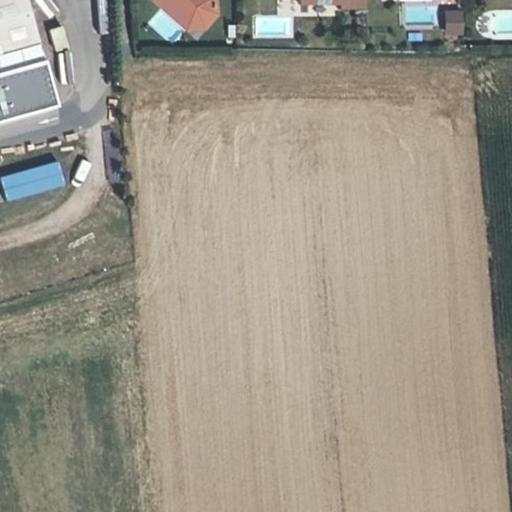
[(0,0),(0,121),(60,105),(31,0),(0,0)]
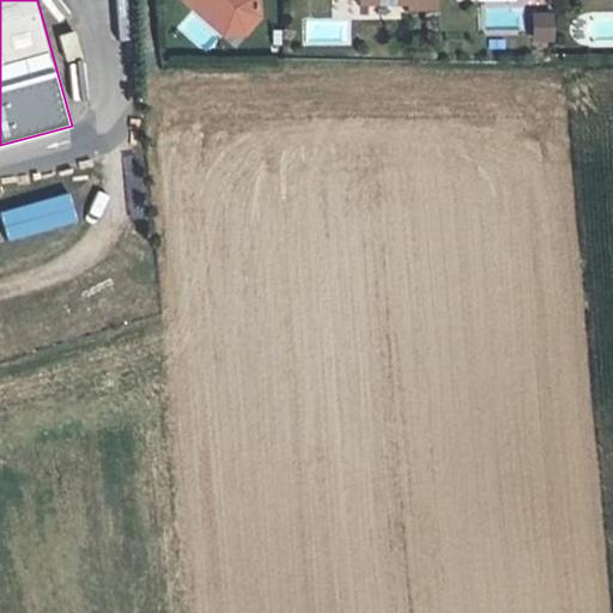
[(183,0),(222,32),(242,31),(205,0),(183,0)]
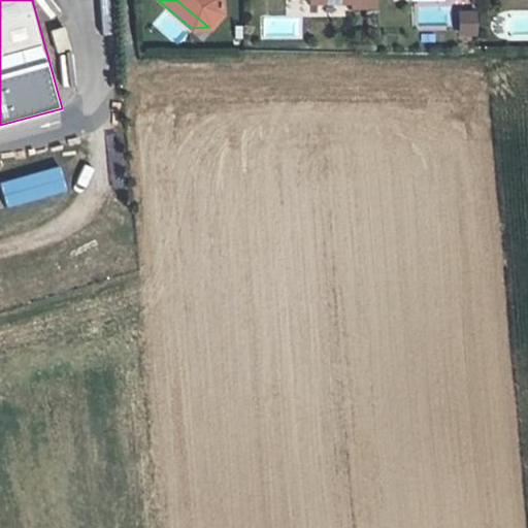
[(176,0),(208,27),(220,13),(219,0),(176,0)]
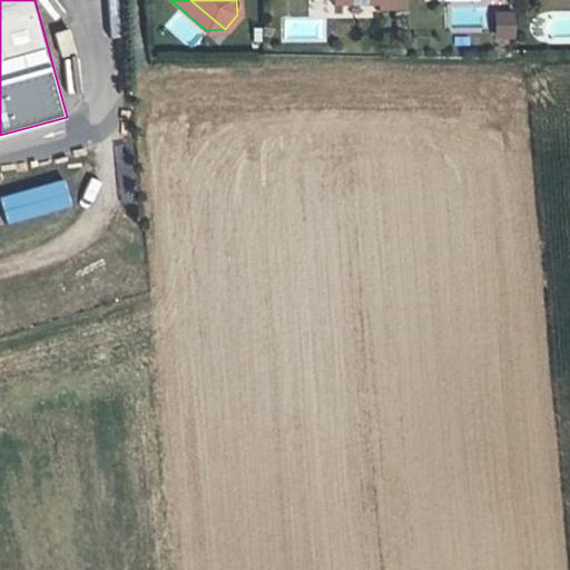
[(381,0),(381,12),(409,12),(408,0),(381,0)]
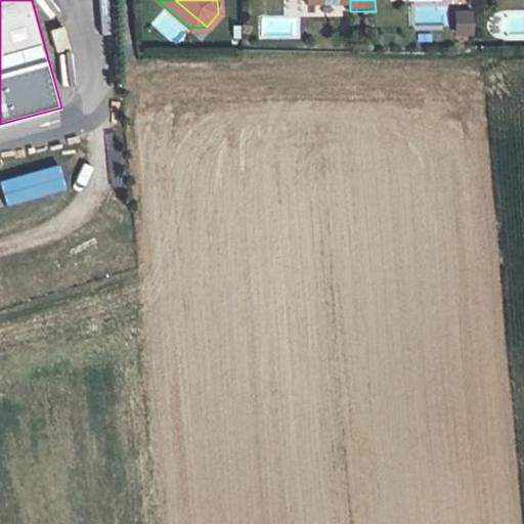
[(473,34),(473,9),(453,9),(453,34),(473,34)]
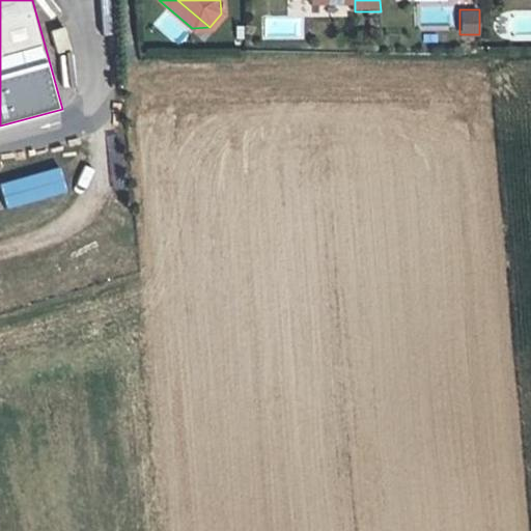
All buildings are outlined.
